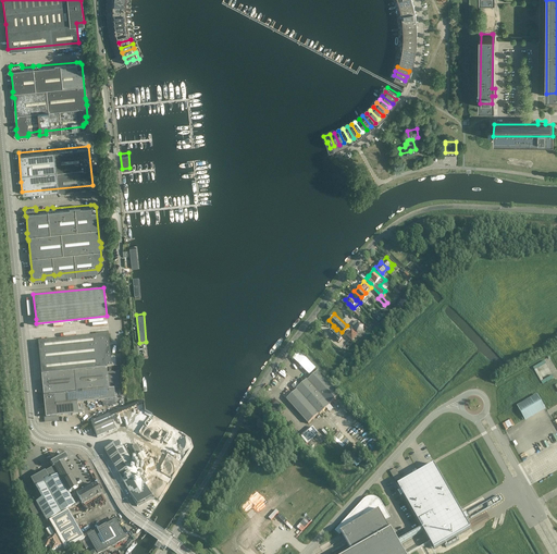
[(357,329),(362,329),(363,323),(358,320),(356,318),(351,322),(354,324),(357,329)]
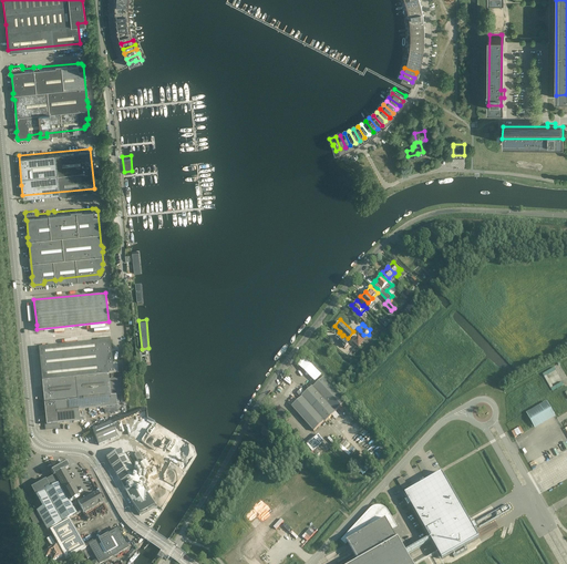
[(346,339),(348,338),(343,335),(342,336),(339,332),(334,337),(344,345),(348,341),(346,339)]
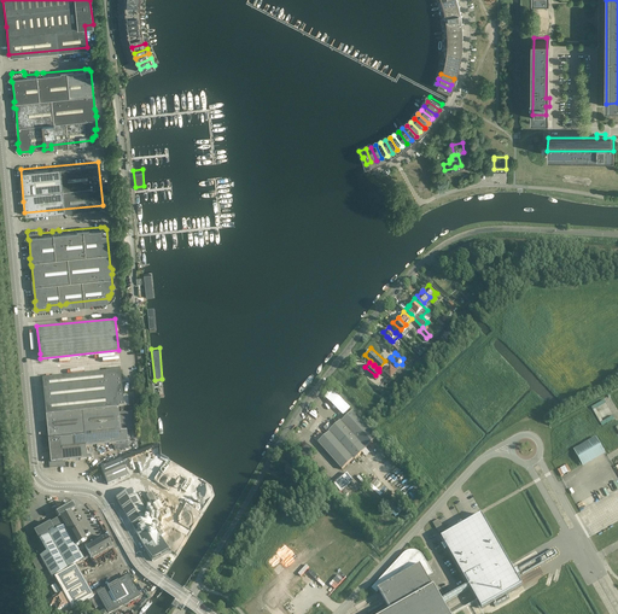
[(391,362),(384,369),(391,375),(397,368),(391,362)]
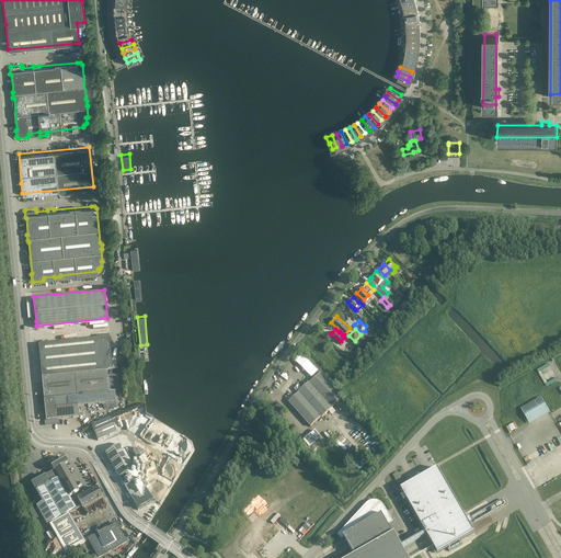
[(38,341),(42,375),(46,421),(57,420),(57,417),(79,414),(78,403),(104,401),(105,405),(116,403),(114,389),(110,389),(105,356),(111,356),(109,331),(96,332),(96,336),(38,341)]
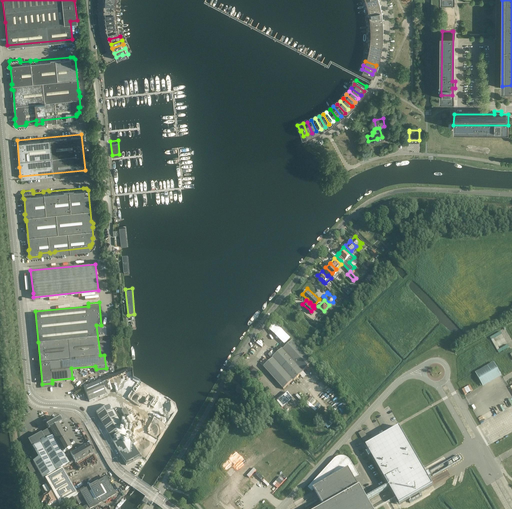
[(312,360),(292,338),(282,347),(282,346),(272,355),(273,355),(263,364),(283,387),(293,378),(303,370),(303,369),(312,360)]
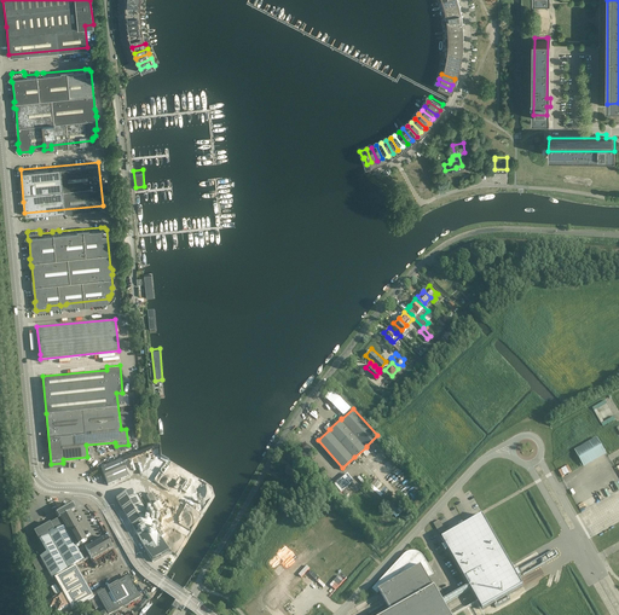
[(593,431),(572,446),(584,463),(603,448),(593,431)]
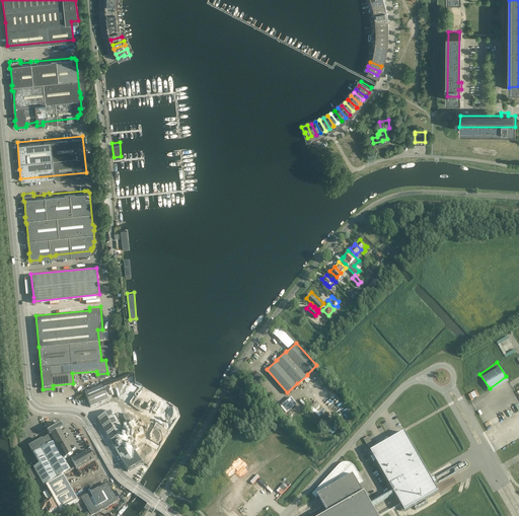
[(263,375),(257,370),(249,380),(254,384),(266,397),(270,393),(262,383),(258,379),(263,375)]
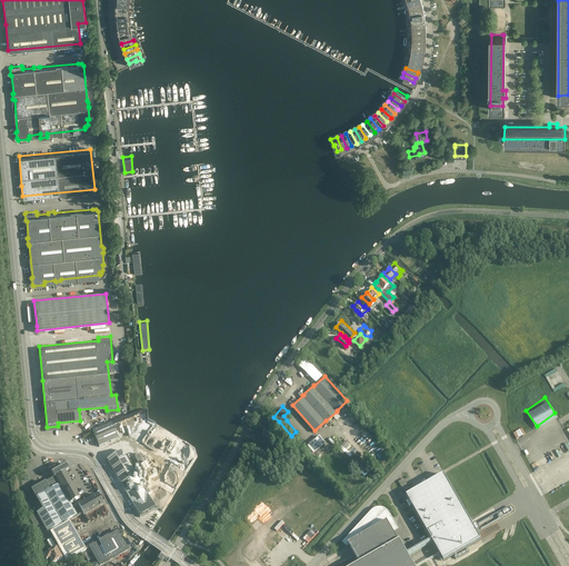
[(130,430),(128,426),(147,418),(142,408),(123,416),(92,428),(99,444),(130,430)]
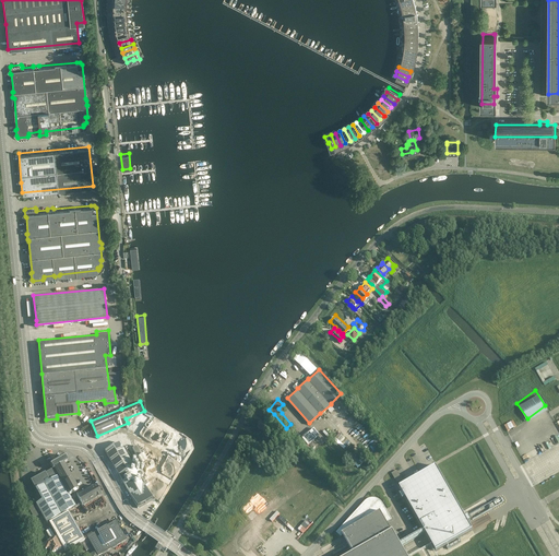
[(508,427),(516,422),(513,416),(504,422),(508,427)]
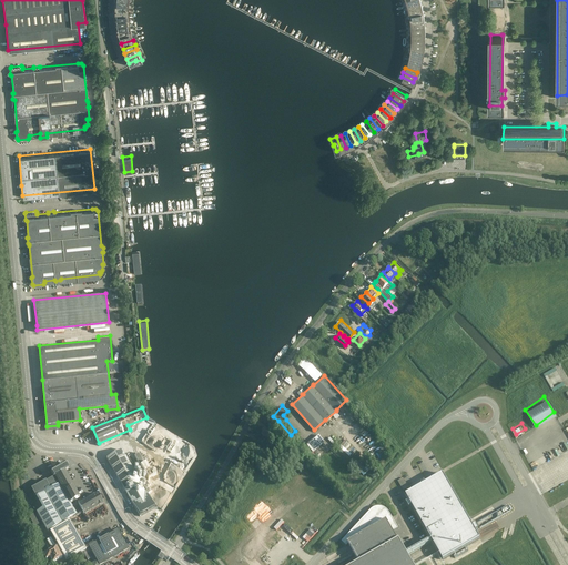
[(265,425),(265,426),(262,432),(271,437),(274,431),(265,425)]
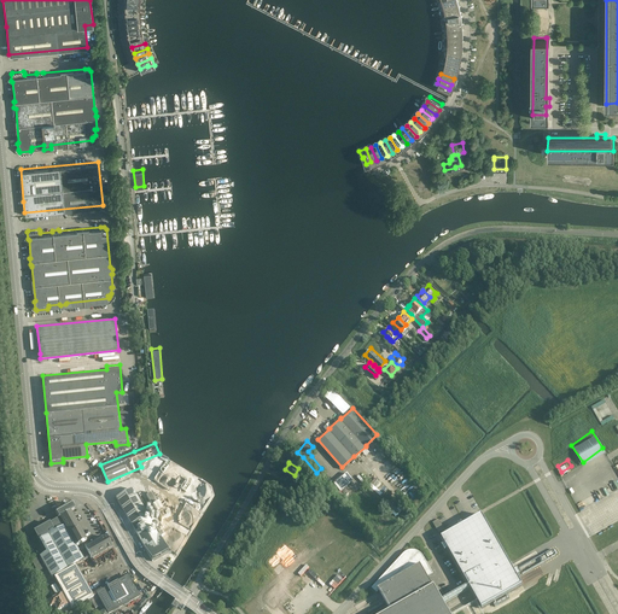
[(345,469),(344,469),(333,480),(339,487),(351,477),(345,469)]
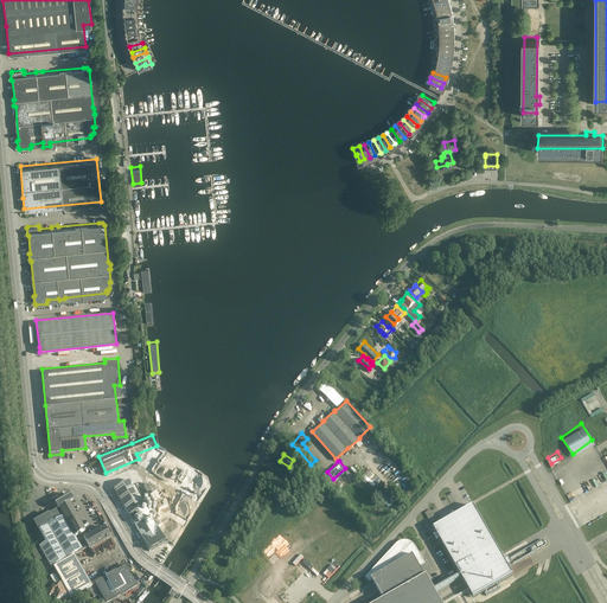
[(114,487),(132,518),(149,549),(165,539),(129,478),(114,487)]
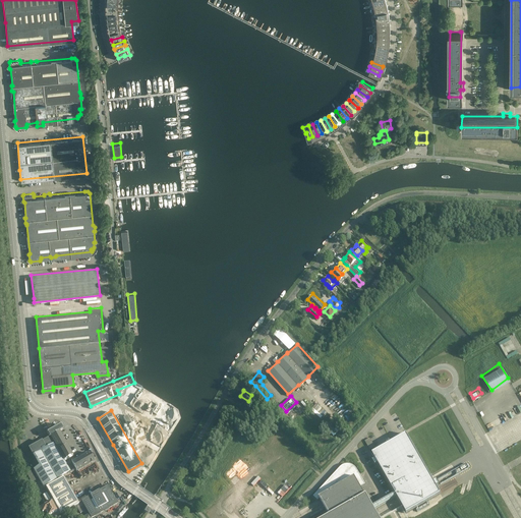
[(137,435),(128,417),(123,419),(132,438),(137,435)]
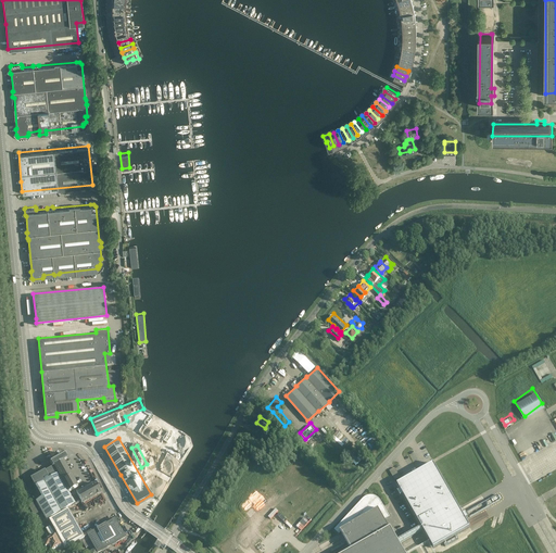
[(67,456),(64,451),(50,459),(52,464),(30,476),(41,494),(35,498),(46,517),(75,502),(68,490),(78,485),(63,459),(67,456)]
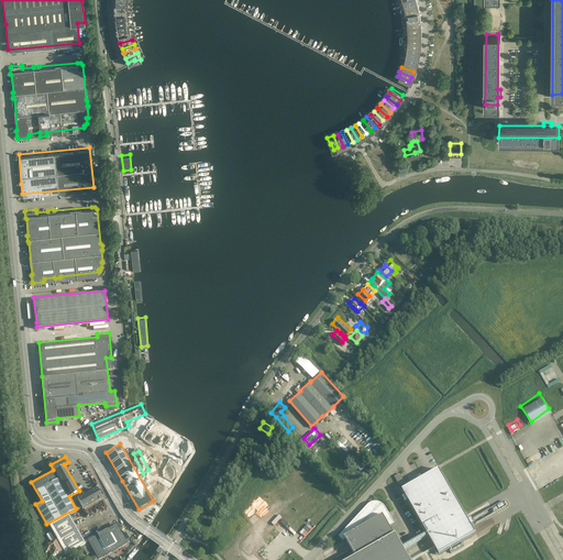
[(415,538),(403,545),(404,547),(416,540),(428,534),(439,552),(475,530),(471,523),(474,522),(471,516),(468,517),(439,467),(401,487),(405,493),(403,495),(406,501),(408,498),(427,530),(415,538)]
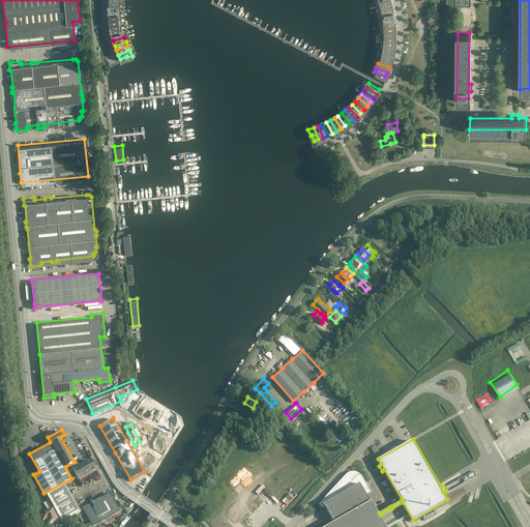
[(91,459),(72,468),(78,478),(96,468),(91,459)]
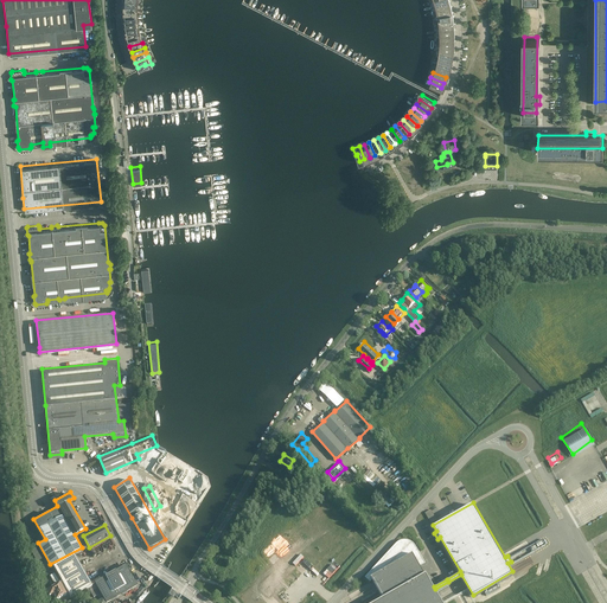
[(372,578),(383,597),(372,602),(442,602),(442,601),(443,601),(439,594),(438,594),(435,589),(434,587),(426,573),(425,573),(420,564),(419,563),(416,558),(422,556),(415,544),(414,541),(411,539),(408,538),(404,538),(402,538),(398,539),(396,541),(365,575),(370,579),(372,578)]
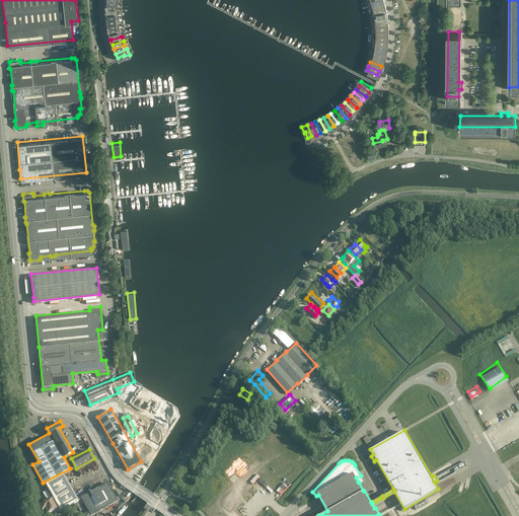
[(61,510),(78,500),(63,472),(46,483),(61,510)]
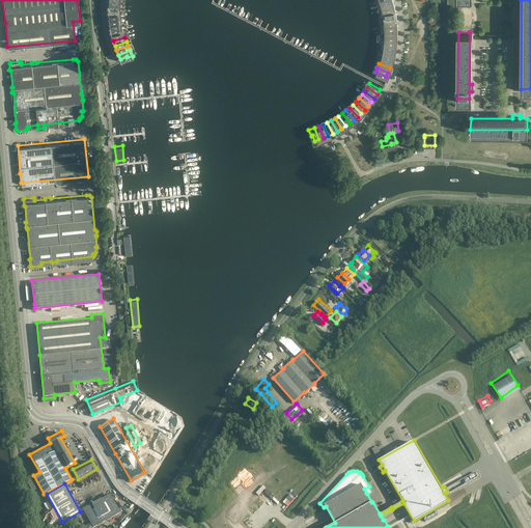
[(92,526),(113,515),(119,510),(110,493),(83,508),(92,526)]
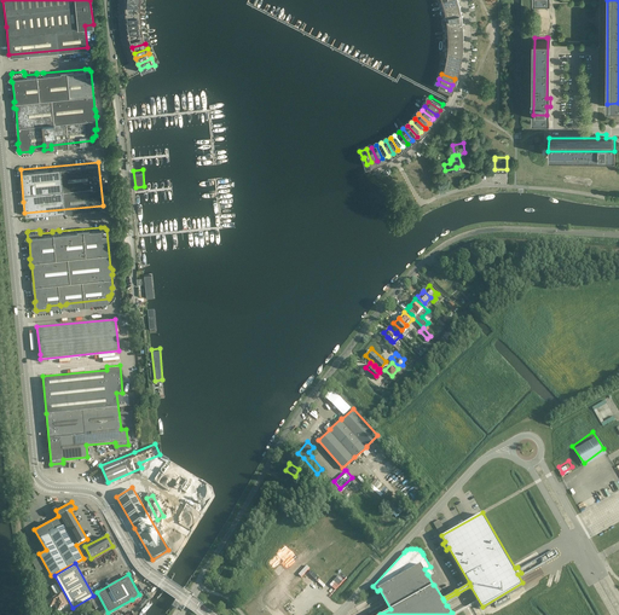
[(67,604),(55,582),(51,585),(57,596),(47,601),(50,607),(55,604),(58,609),(67,604)]
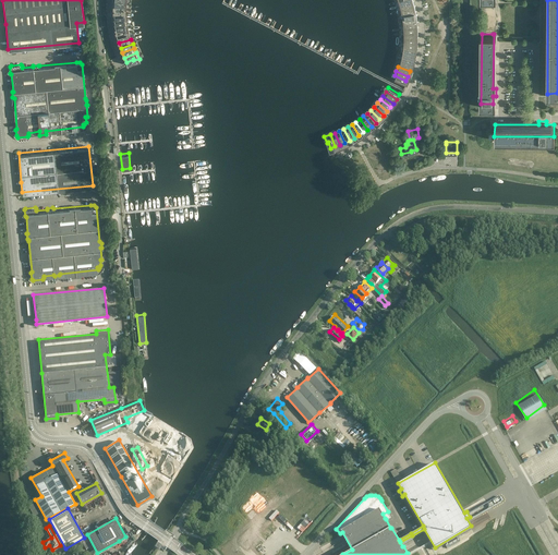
[(91,545),(93,550),(95,549),(87,535),(77,541),(79,544),(83,542),(86,547),(91,545)]
